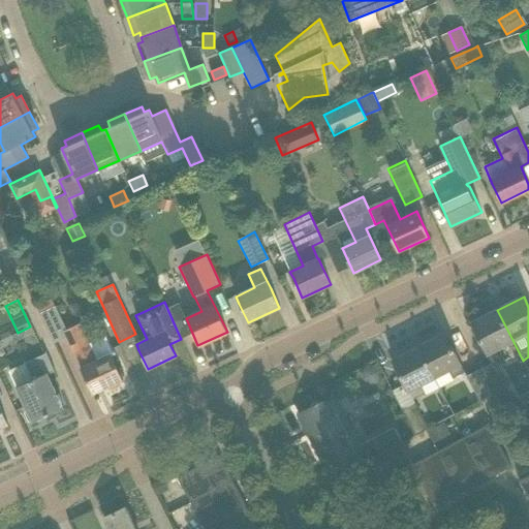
[(123,380),(114,362),(112,358),(116,355),(106,335),(88,344),(79,323),(66,330),(55,306),(40,313),(54,343),(66,338),(93,395),(106,387),(111,390),(119,385),(120,381),(123,380)]
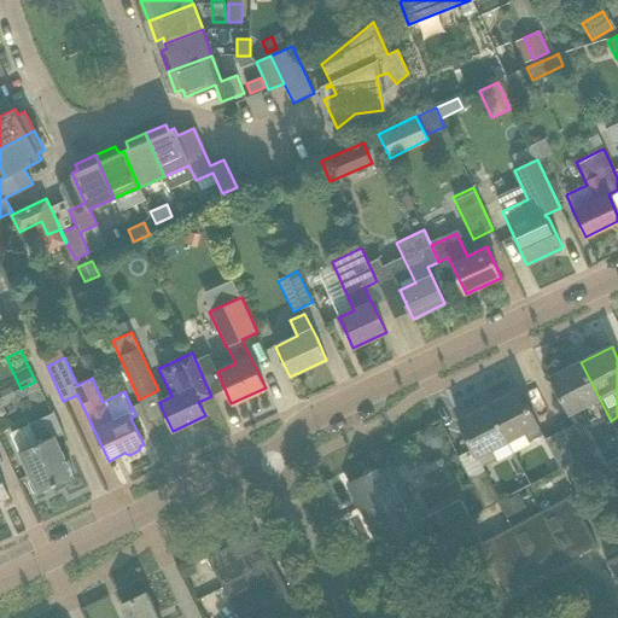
[(573,424),(576,429),(579,426),(589,421),(582,406),(599,397),(581,362),(549,379),(567,413),(573,424)]
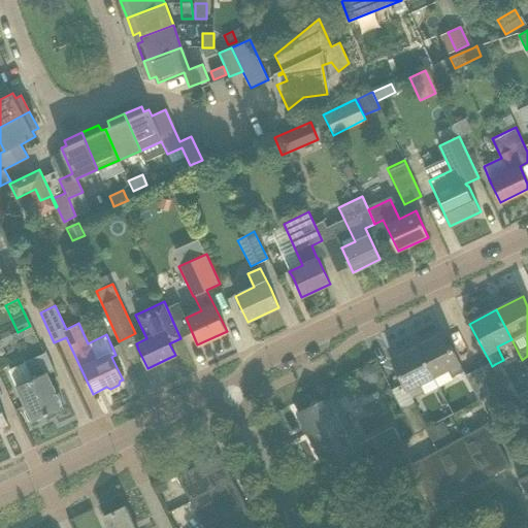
[(443,334),(418,348),(433,376),(446,369),(451,378),(463,371),(443,334)]
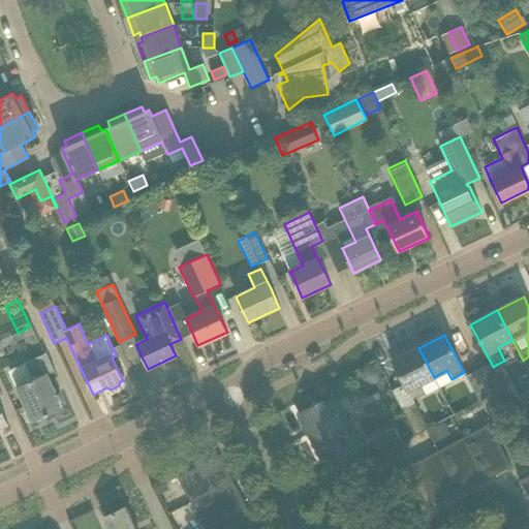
[(434,377),(418,348),(393,361),(400,375),(398,376),(405,392),(408,391),(412,399),(425,393),(419,384),(434,377)]
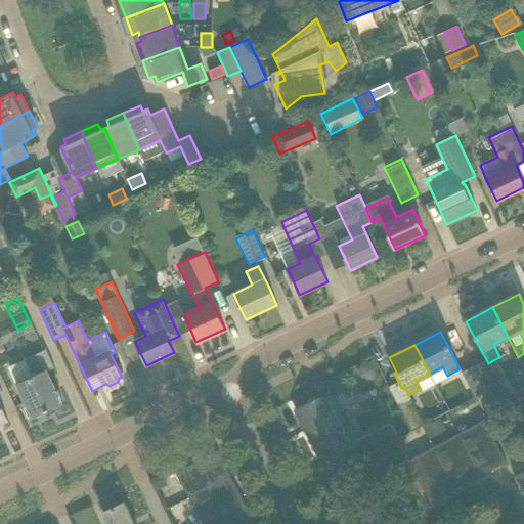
[(61,404),(46,370),(53,366),(46,350),(27,359),(8,367),(16,384),(25,402),(24,403),(26,407),(27,406),(27,407),(33,419),(61,404)]
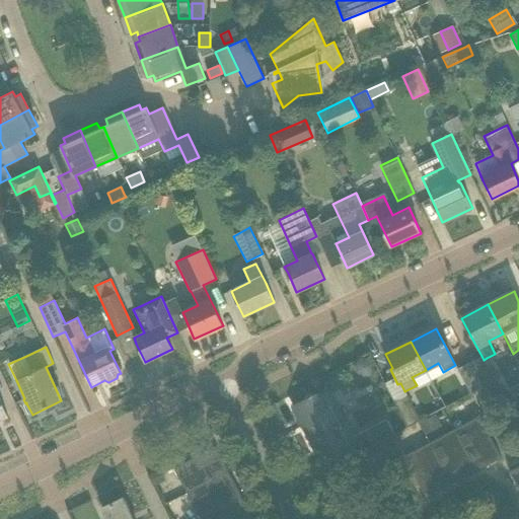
[(361,359),(357,365),(358,372),(364,376),(371,374),(375,368),(374,361),(368,357),(361,359)]
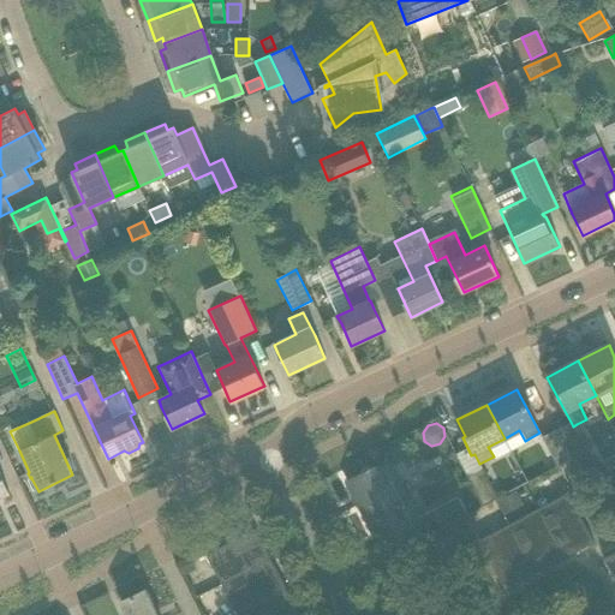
[(556,467),(572,459),(567,448),(556,430),(541,439),(556,467)]
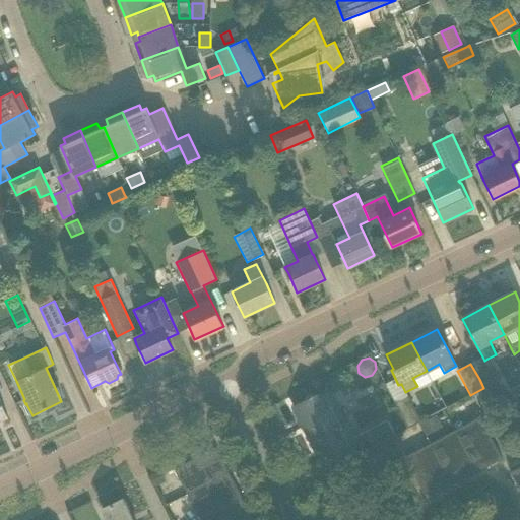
[(494,372),(479,379),(483,388),(493,406),(507,398),(494,372)]
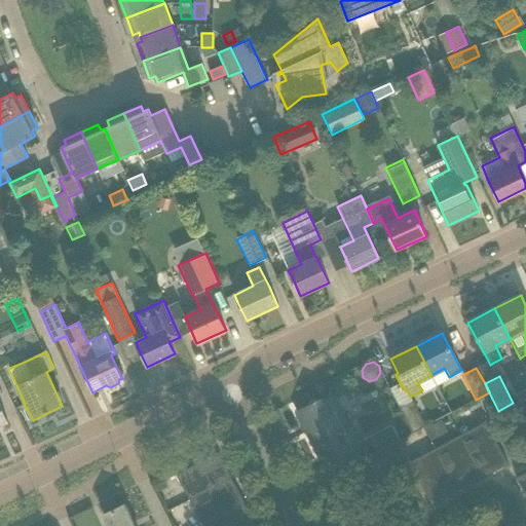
[(525,392),(517,398),(518,401),(521,407),(525,403),(525,392)]
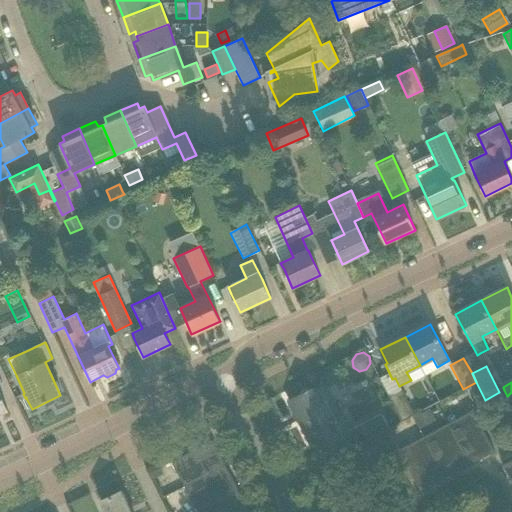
[(289,402),(314,451),(347,434),(322,385),(289,402)]
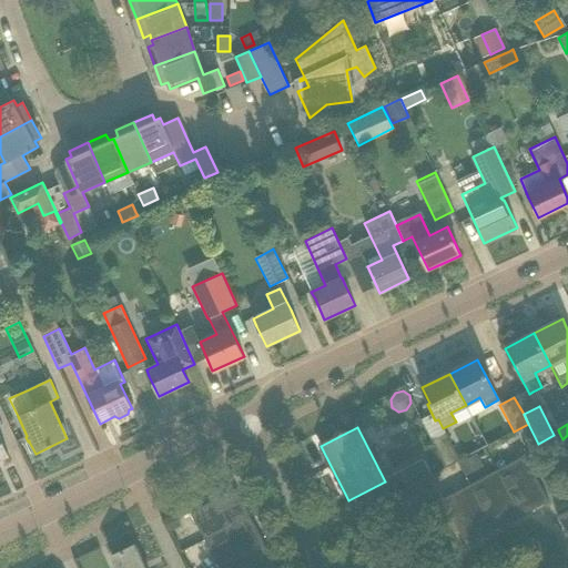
[(430,440),(445,468),(458,462),(444,433),(430,440)]
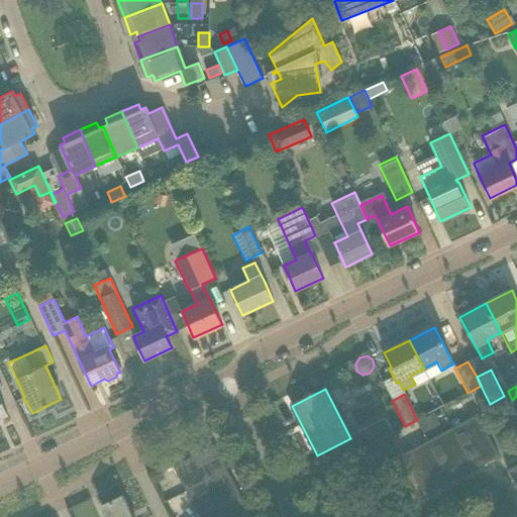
[(433,412),(418,420),(424,432),(439,424),(433,412)]
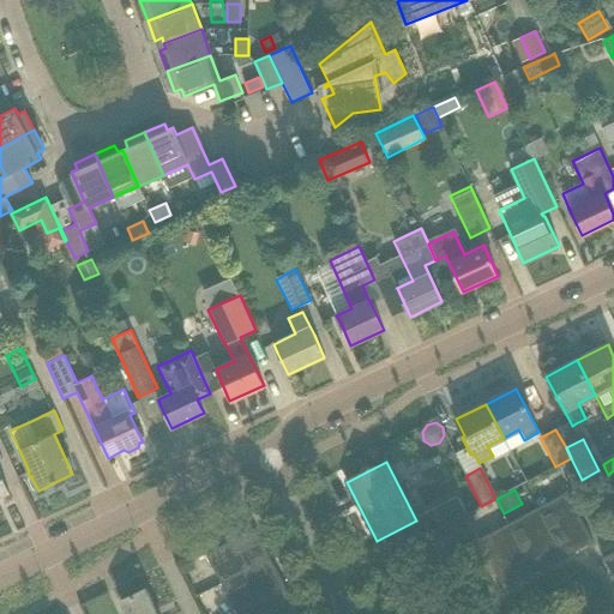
[(567,494),(537,510),(564,558),(593,542),(567,494)]
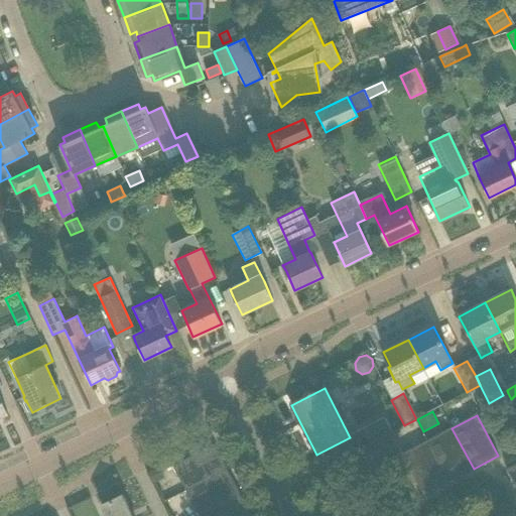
[(384,417),(353,433),(361,448),(392,432),(384,417)]
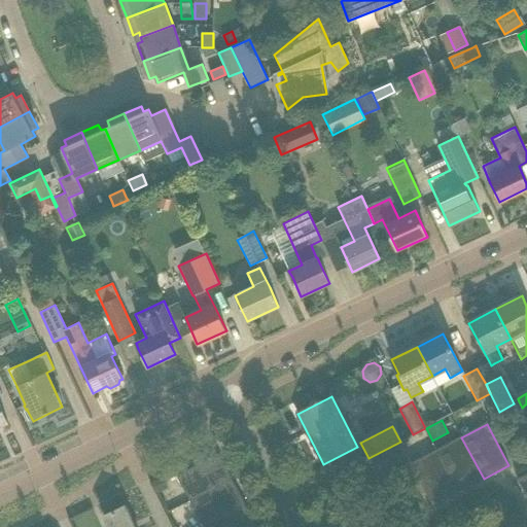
[(461,437),(435,451),(458,492),(484,479),(461,437)]
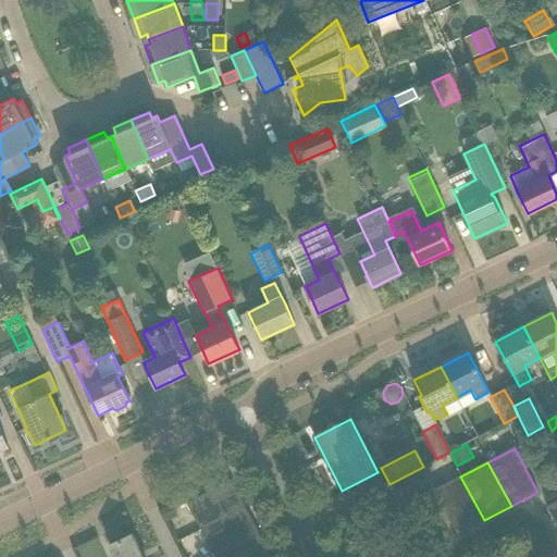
[(484,520),(460,477),(434,491),(457,534),(484,520)]
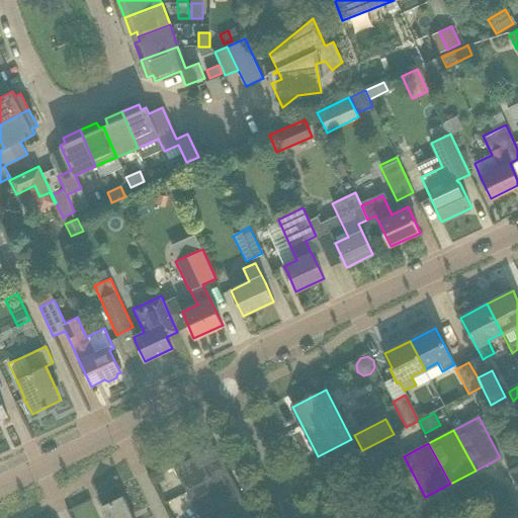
[(173,467),(186,492),(228,470),(214,445),(173,467)]
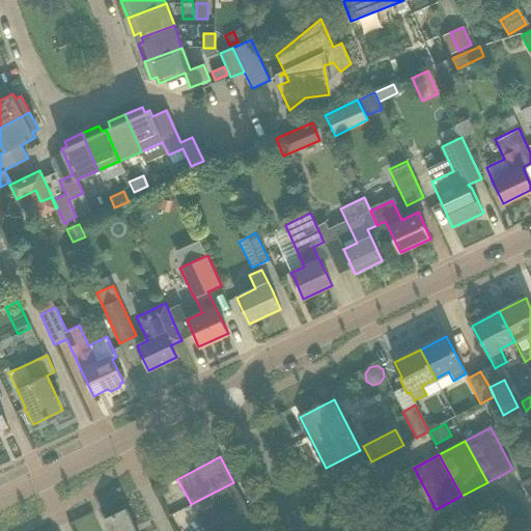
[(530,477),(521,483),(530,501),(530,477)]
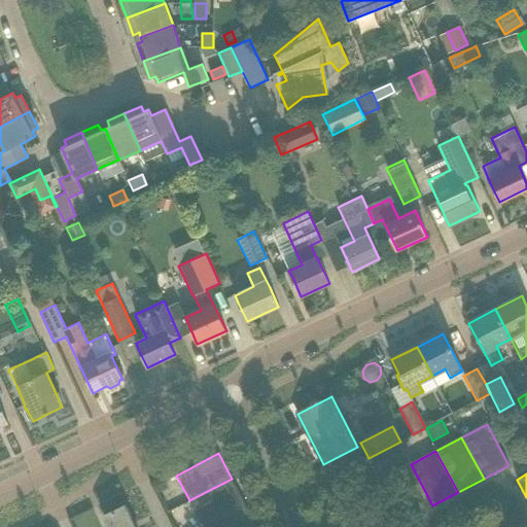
[(163,477),(154,481),(161,491),(168,487),(163,477)]
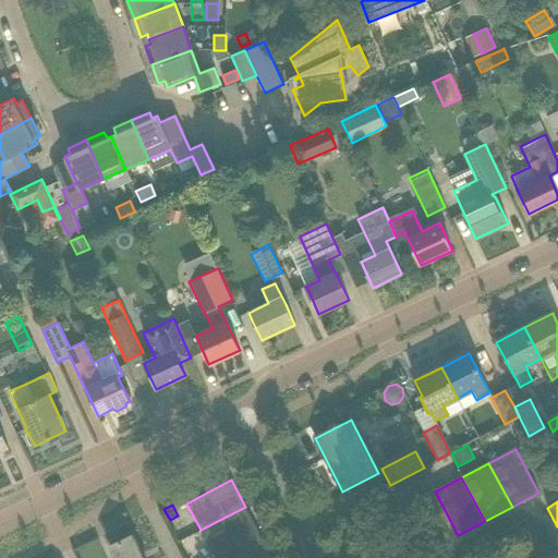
[(201,530),(215,557),(259,534),(245,507),(201,530)]
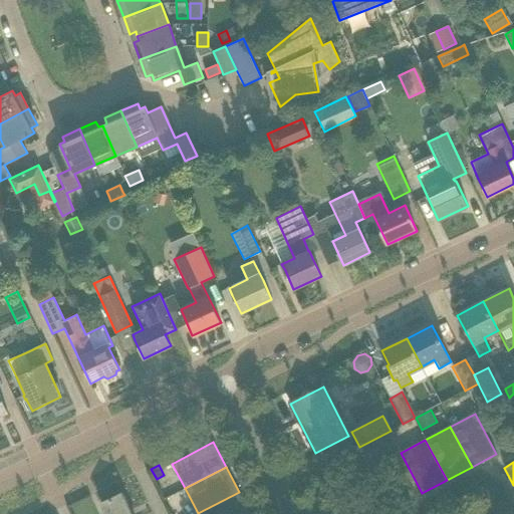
[(198,513),(250,513),(239,492),(198,513)]
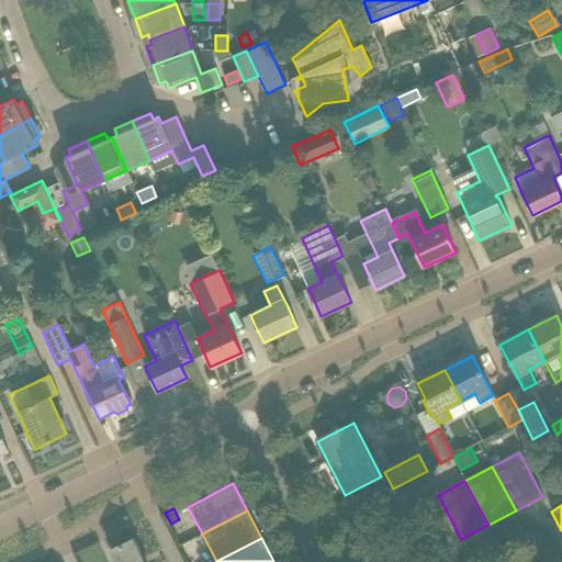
[(144,561),(143,559),(134,539),(110,551),(114,561),(144,561)]
